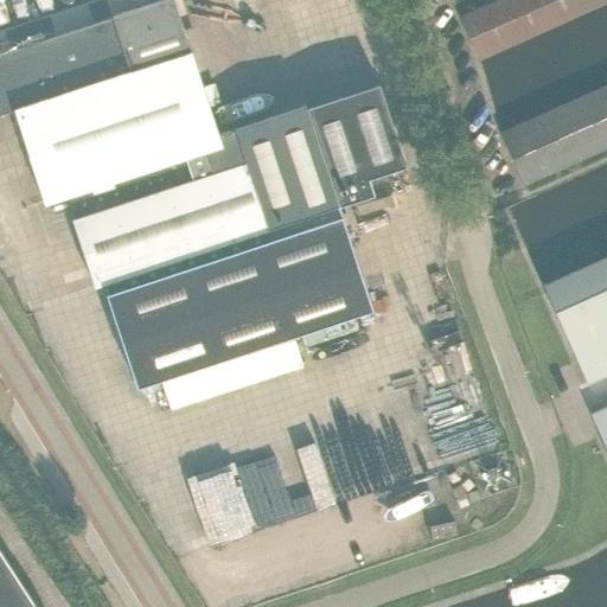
[(217,133),(191,52),(173,0),(167,0),(113,18),(0,55),(0,115),(16,110),(46,204),(69,197),(76,219),(74,221),(95,287),(106,283),(109,294),(107,295),(138,389),(374,311),(339,208),(375,196),(369,180),(407,167),(379,85),(307,109),(305,103),(217,133)]
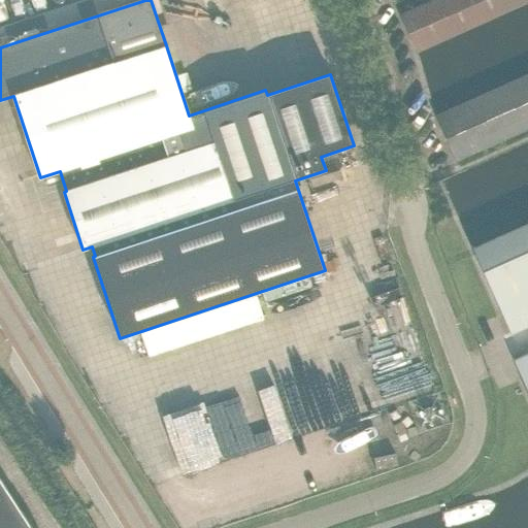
[(418,52),(527,2),(527,0),(430,0),(400,14),(418,52)]
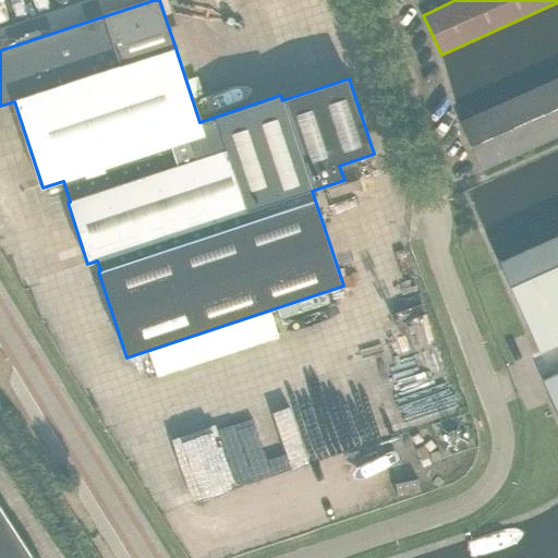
[(482,170),(557,135),(557,77),(460,122),(482,170)]
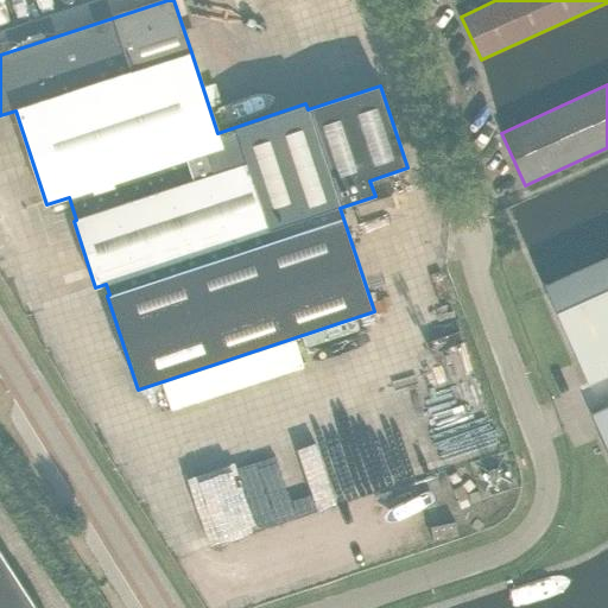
[(588,385),(607,375),(607,258),(545,286),(588,385)]
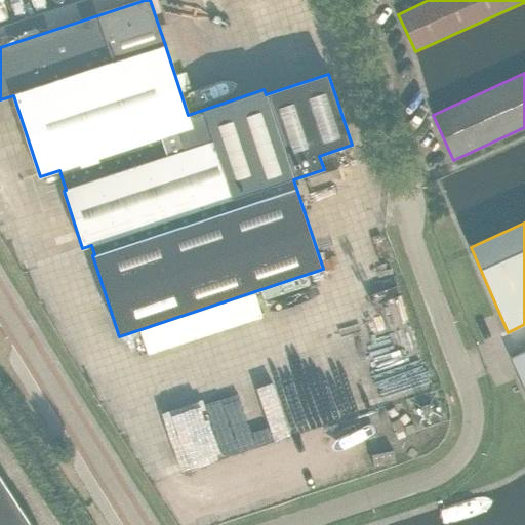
[(524,390),(524,352),(511,359),(524,390)]
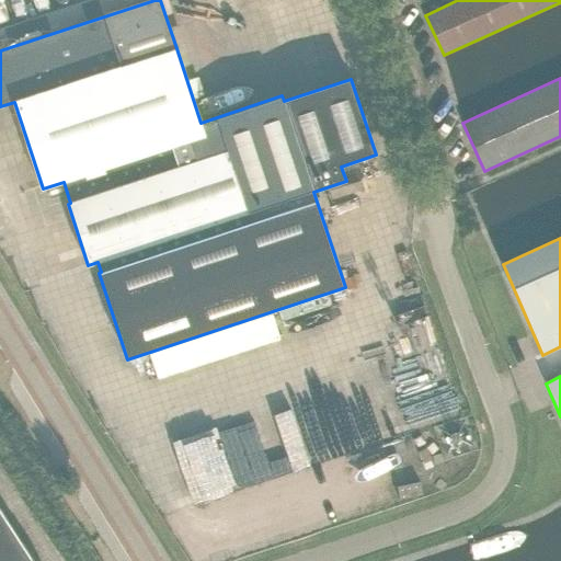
[(248,457),(261,478),(305,451),(281,413),(264,423),(270,432),(248,446),(253,454),(248,457)]
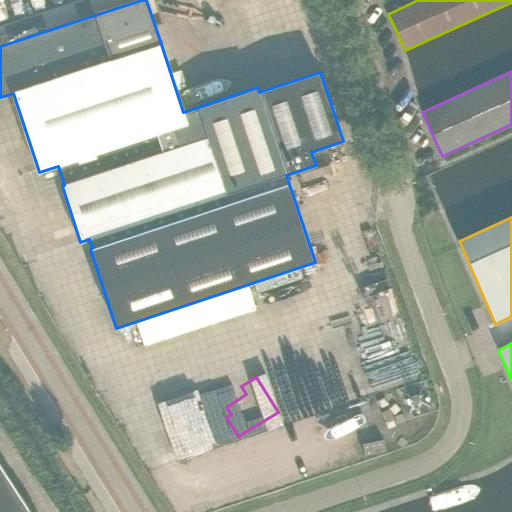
[(365,456),(386,452),(383,440),(362,445),(365,456)]
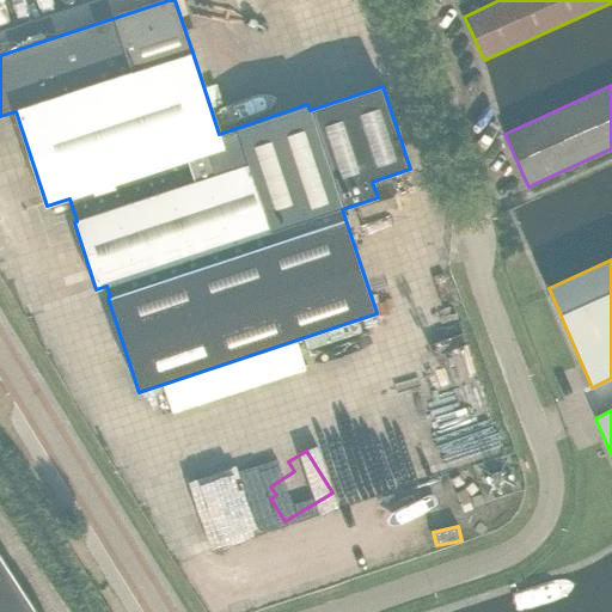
[(0,611),(37,611),(0,554),(0,611)]
